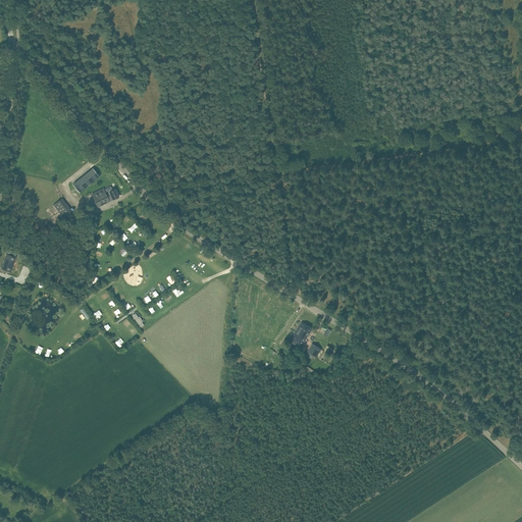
[(93,168),(72,185),(80,193),(100,176),(93,168)]
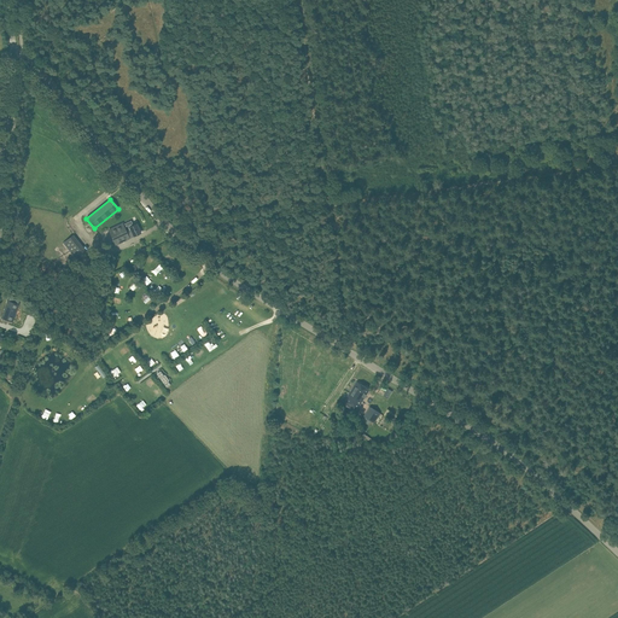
[(141,233),(136,223),(126,228),(123,223),(109,229),(116,245),(129,238),(128,235),(133,233),(134,237),(141,233)]
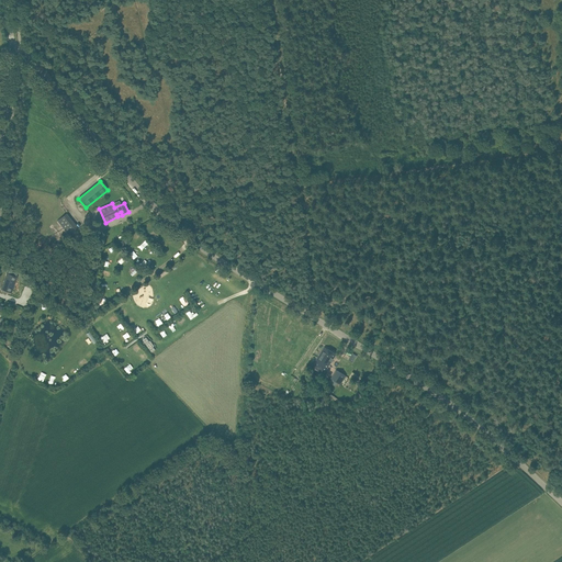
[(57,221),(67,233),(76,226),(66,214),(57,221)]
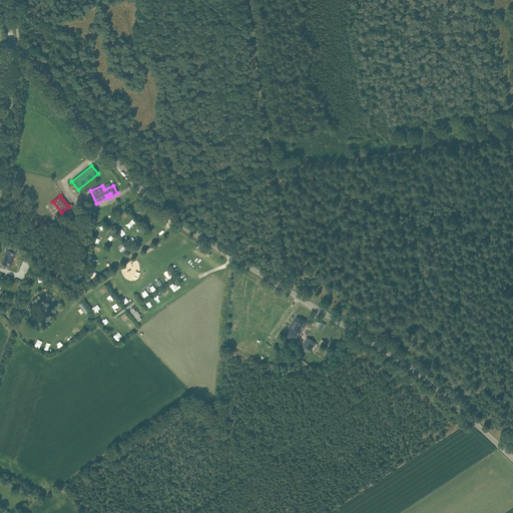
[(15,252),(16,248),(8,245),(7,249),(6,249),(1,264),(11,267),(16,252),(15,252)]
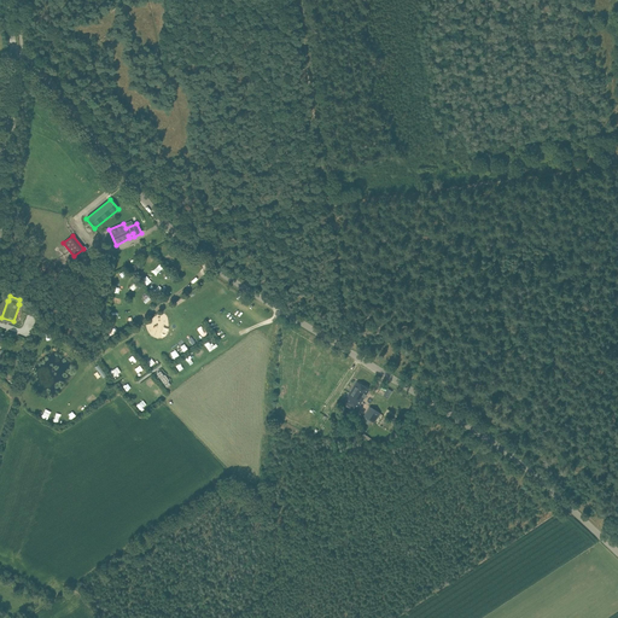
[(98,365),(95,367),(103,378),(106,375),(98,365)]
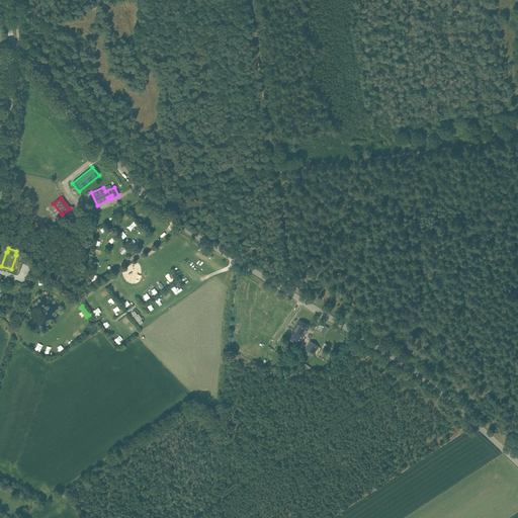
[(96,317),(102,312),(99,308),(92,312),(96,317)]
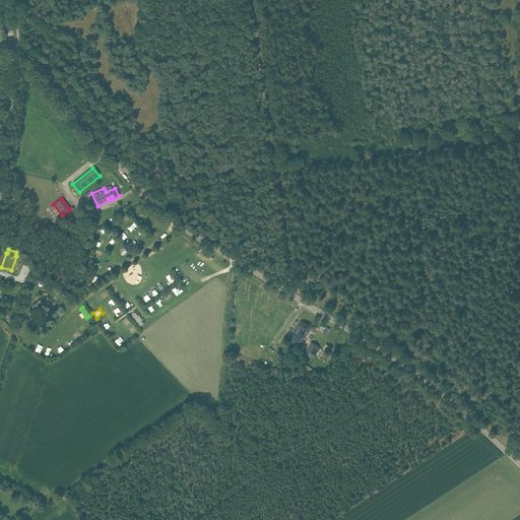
[(135,314),(132,316),(133,317),(134,318),(140,326),(143,324),(141,321),(138,316),(136,313),(135,314)]
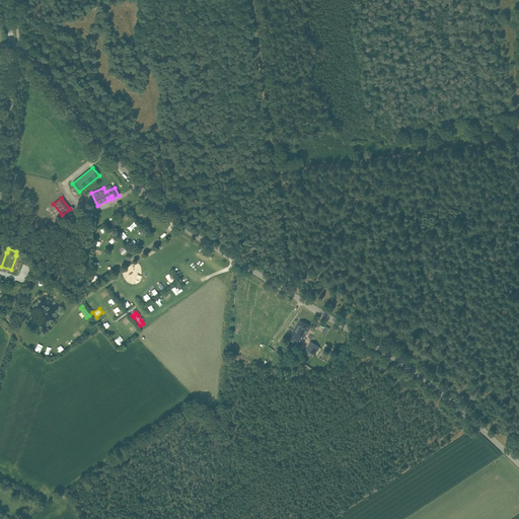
[(291,337),(289,340),(299,346),(301,343),(308,331),(310,326),(300,320),(297,324),(290,336),(291,337)]
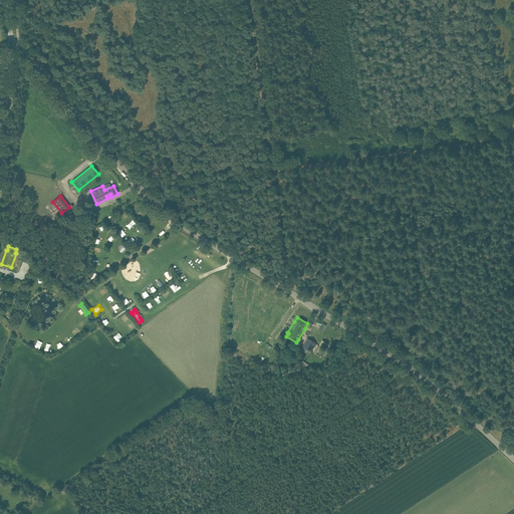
[(79,319),(76,324),(83,328),(86,324),(79,319)]
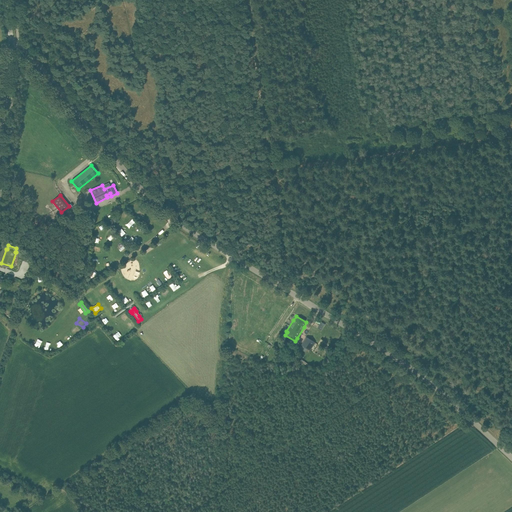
[(312,326),(309,332),(313,335),(317,328),(312,326)]
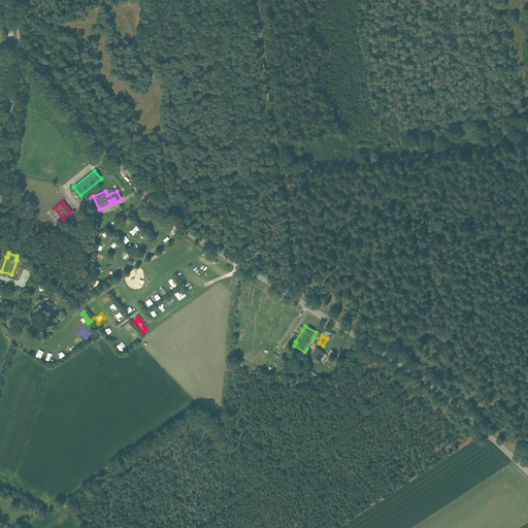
[(327,349),(321,344),(315,354),(322,358),(327,349)]
